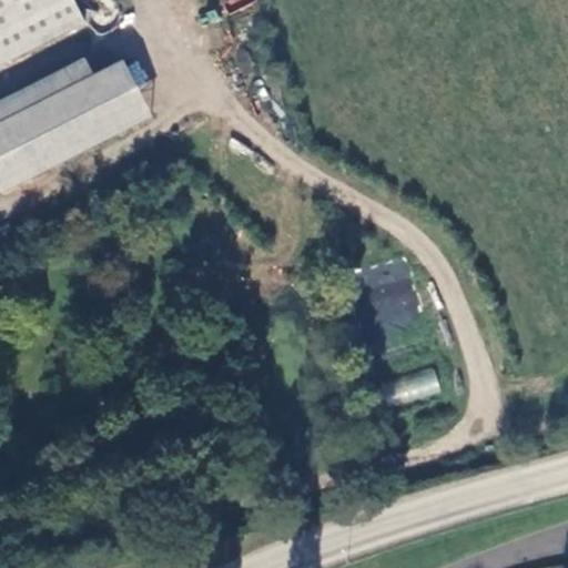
[(0,0),(0,62),(82,19),(71,0),(0,0)]
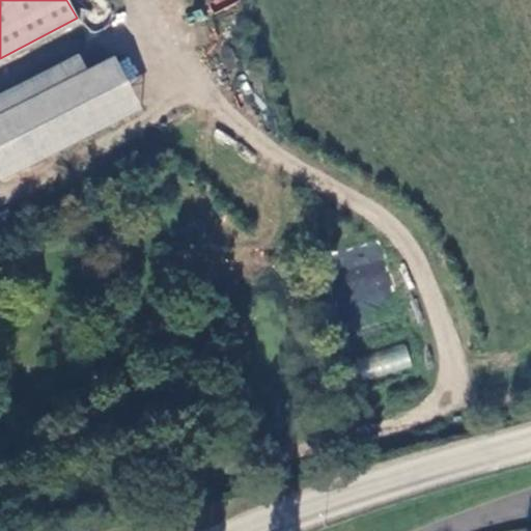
[(208,0),(214,11),(240,0),(239,0),(208,0)]
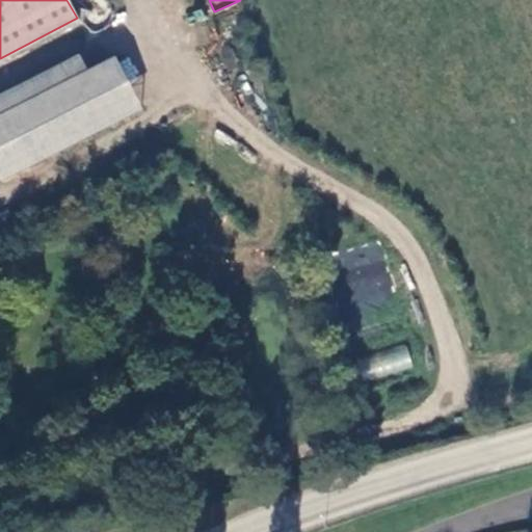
[(113,58),(0,117),(0,179),(1,182),(140,108),(113,58)]
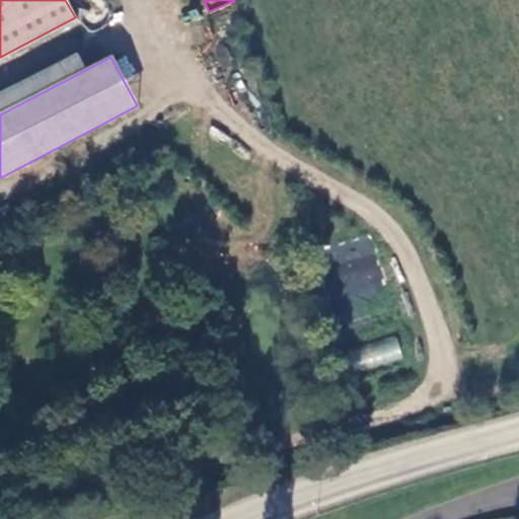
[(341,239),(335,292),(373,296),(379,243),(341,239)]
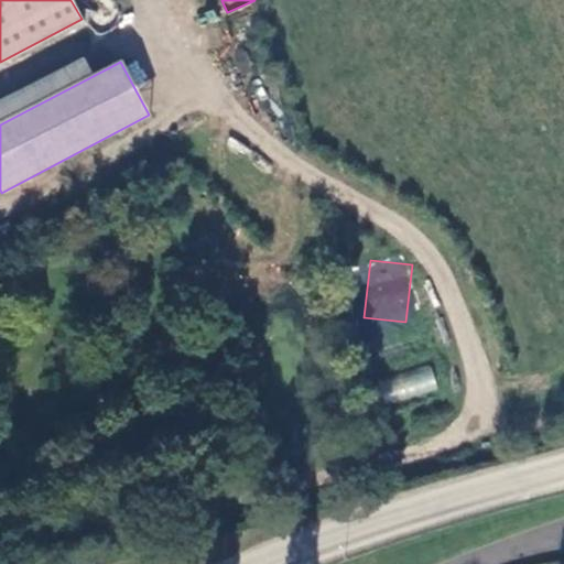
[(378,379),(383,403),(436,390),(431,366),(378,379)]
